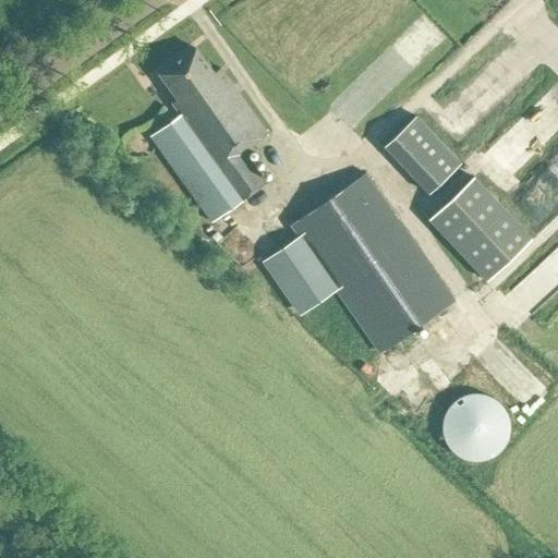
[(211,74),(194,48),(157,74),(174,100),(170,104),(179,114),(149,135),(210,221),(264,184),(244,156),(254,148),(251,145),(267,134),(221,69),(211,74)]
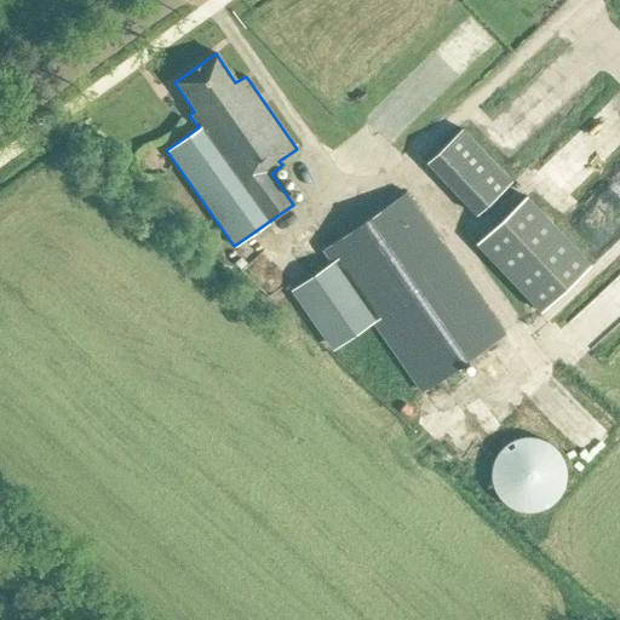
[(475,214),(510,182),(460,128),(425,162),(475,214)]
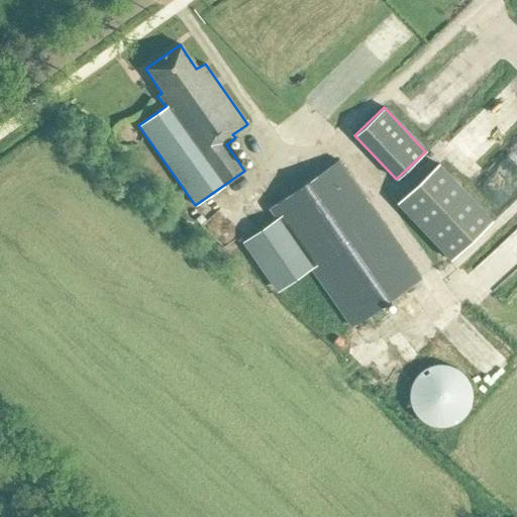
[(450,146),(473,167),(502,133),(480,113),(450,146)]
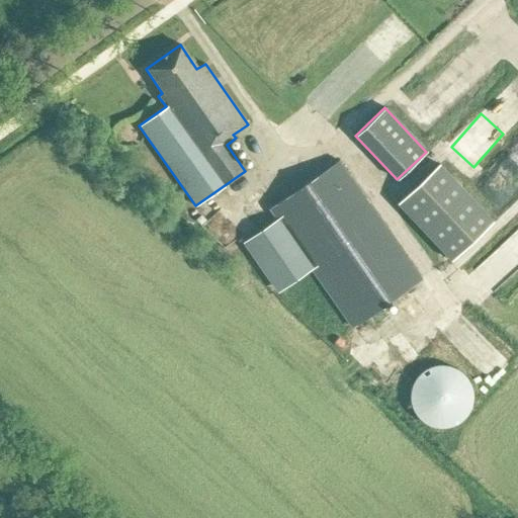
[(517,145),(490,172),(505,189),(517,176),(517,145)]
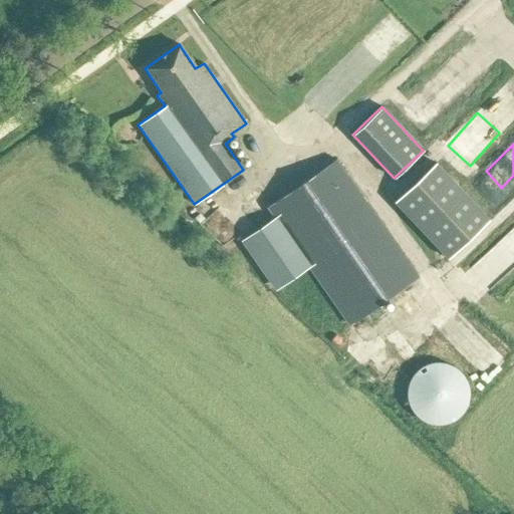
[(349,324),(375,306),(417,278),(335,160),(268,206),(275,217),(310,266),(349,324)]
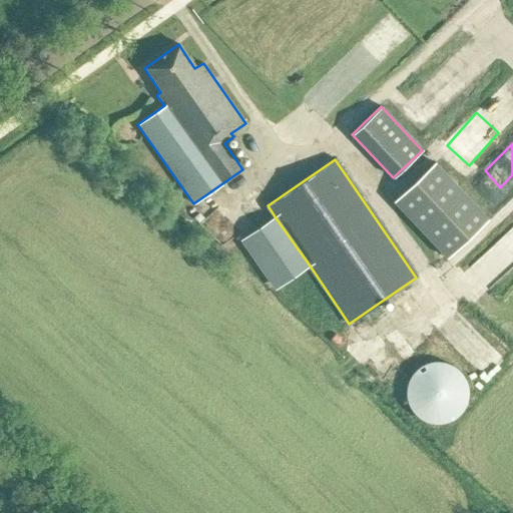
[(446,259),(488,218),(435,161),(392,201),(446,259)]
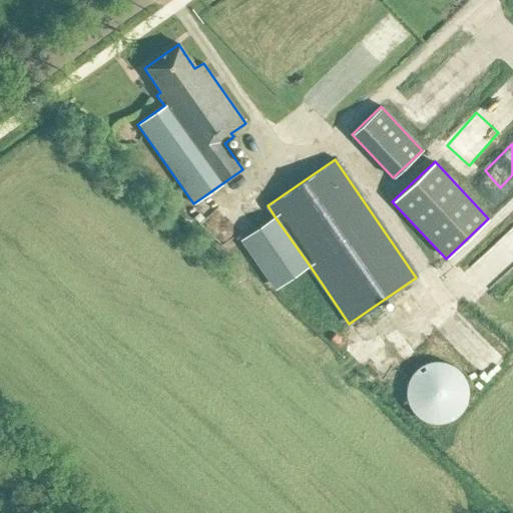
[(310,266),(275,216),(239,240),(274,291),(310,266)]
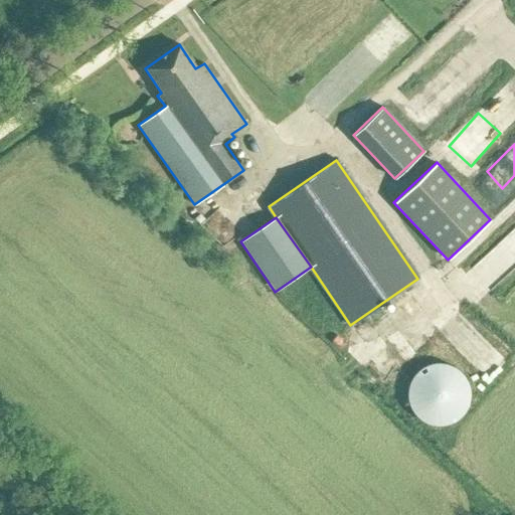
[(438,425),(446,424),(453,421),(460,416),(465,409),(469,401),(470,392),(468,384),(466,378),(461,372),(455,367),(447,364),(439,362),(430,364),(421,367),(415,372),(411,378),(408,384),(406,392),(407,401),(411,409),(416,416),(423,421),(431,424),(438,425)]
